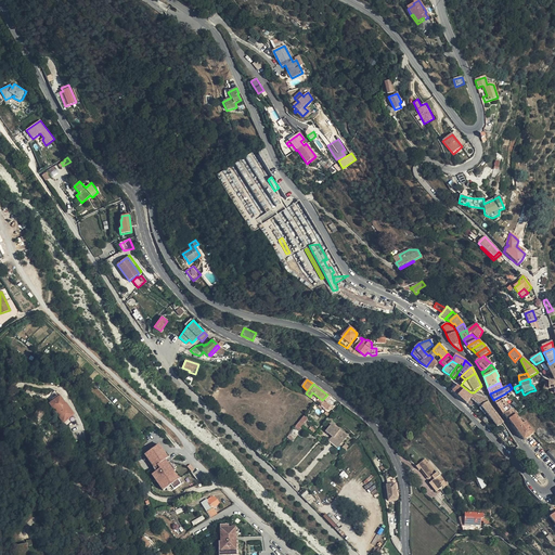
[(457,386),(452,391),(457,397),(463,390),(457,386)]
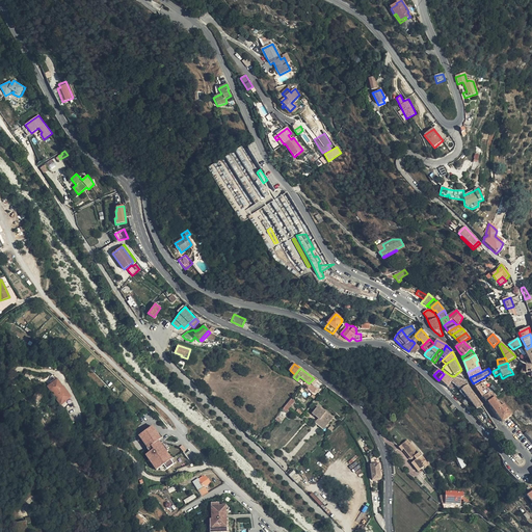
[(52,394),(61,387),(53,374),(46,378),(50,384),(47,387),(51,392),(50,393),(51,395),(52,394)]
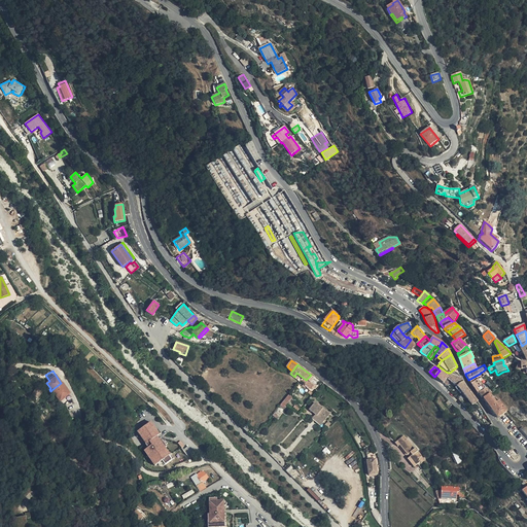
[(440,371),(434,377),(443,384),(444,383),(448,379),(448,376),(440,371)]
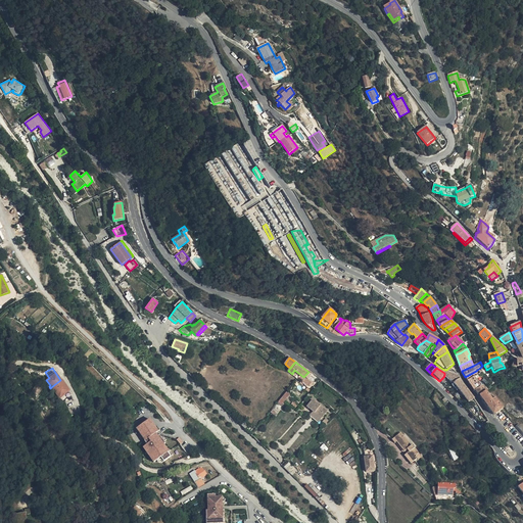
[(476,371),(465,377),(467,381),(474,377),(478,375),(476,371)]
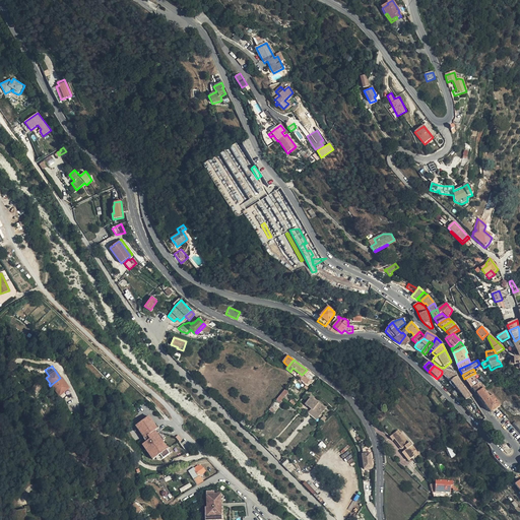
[(442,371),(442,374),(451,382),(453,380),(457,377),(456,374),(444,370),(442,371)]
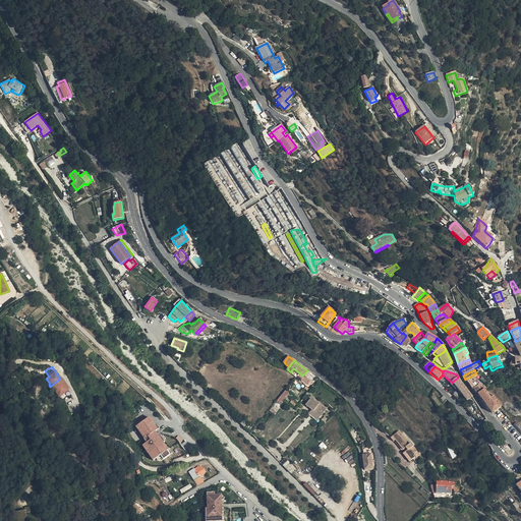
[(309,387),(313,382),(304,375),(301,380),(309,387)]
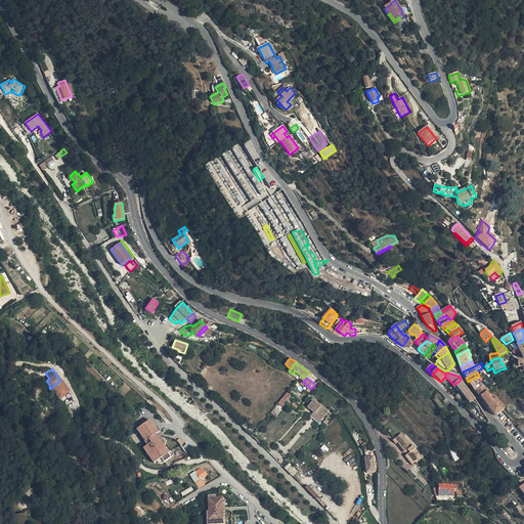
[(475,378),(468,382),(475,392),(476,392),(482,387),(475,378)]
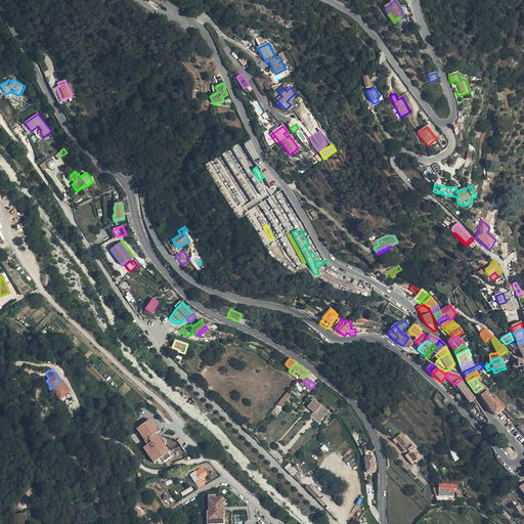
[(459,390),(469,403),(472,402),(475,399),(468,390),(464,384),(461,380),(456,383),(454,385),(452,386),(453,387),(452,387),(453,388),(454,388),(457,391),(459,390)]
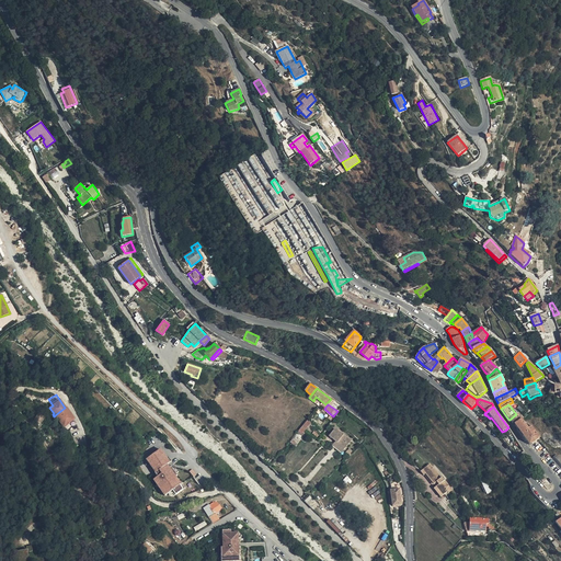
[(75,420),(66,408),(65,408),(55,415),(64,427),(75,420)]
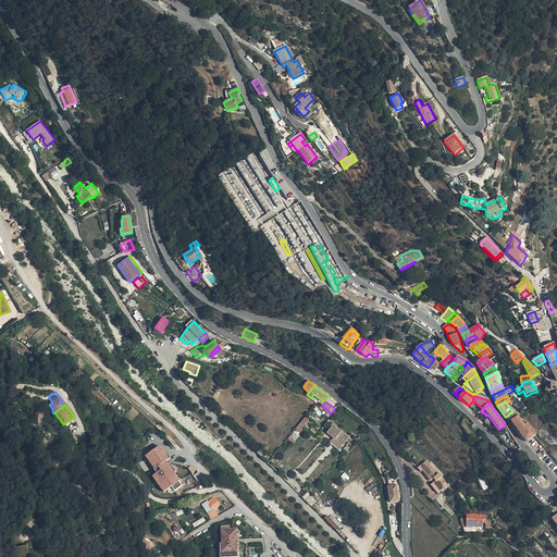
[(512,411),(506,417),(510,421),(518,417),(520,416),(517,412),(515,410),(512,411)]
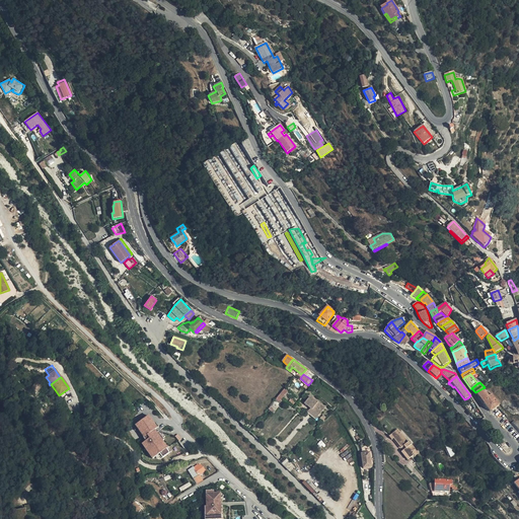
[(36,392),(41,386),(35,383),(31,389),(36,392)]
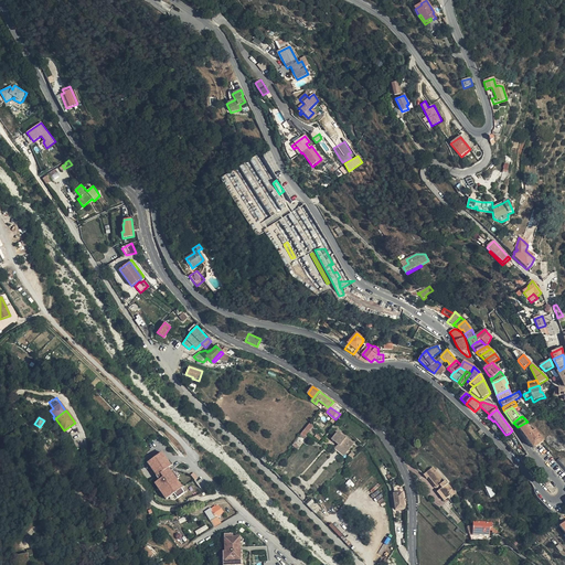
[(519,428),(533,449),(544,441),(529,420),(528,422),(525,423),(519,428)]
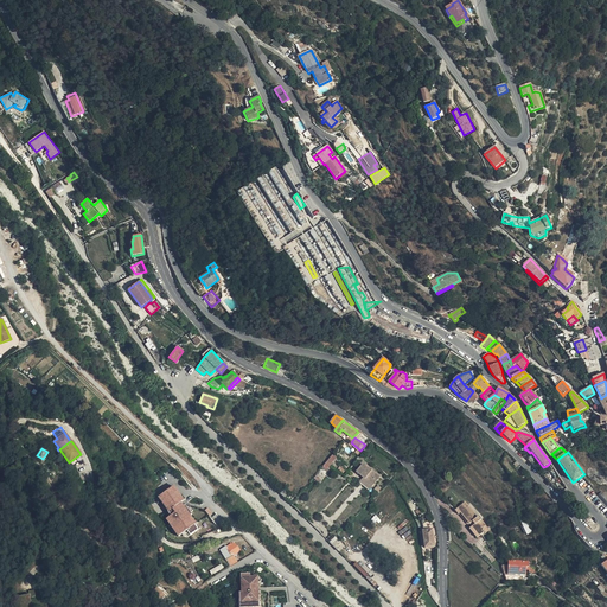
[(554,478),(558,475),(550,462),(547,466),(554,478)]
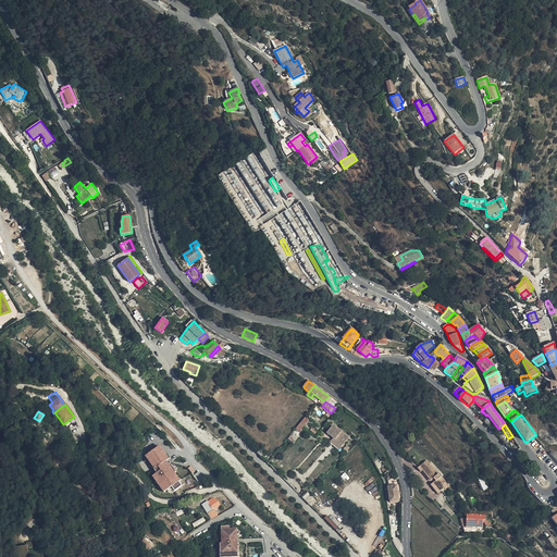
[(21,431),(14,425),(5,433),(12,440),(21,431)]
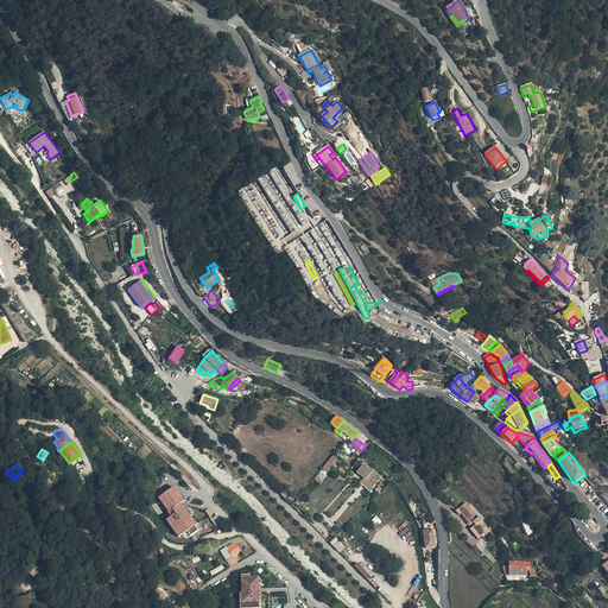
[(363,466),(356,473),(363,479),(362,480),(372,488),(381,477),(371,469),(371,470),(363,466)]
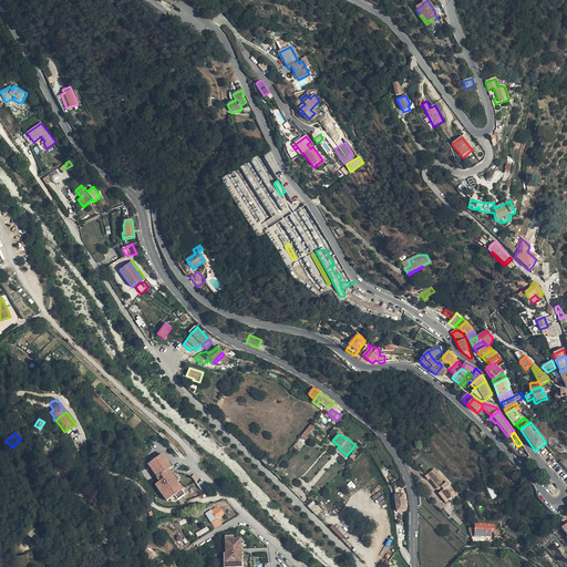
[(347,455),(338,447),(337,450),(346,457),(347,455)]
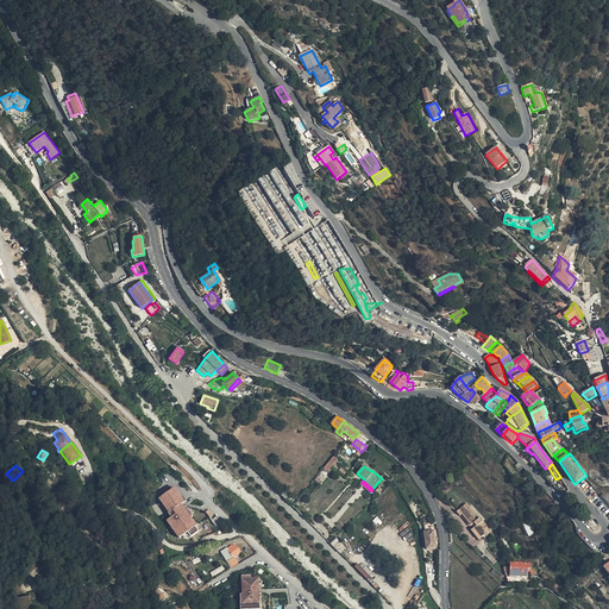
[(170,516),(167,519),(177,538),(188,532),(190,535),(200,529),(182,502),(184,501),(175,485),(158,497),(170,516)]
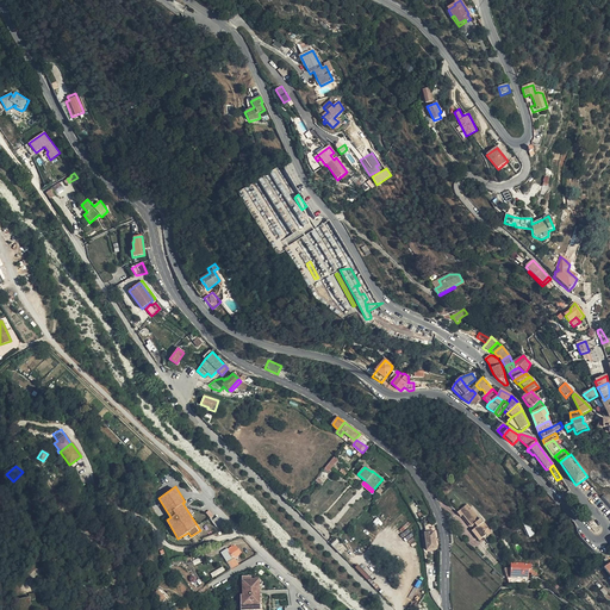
[(467,505),(460,511),(464,516),(464,515),(473,527),(475,524),(478,527),(474,529),(483,539),(487,535),(489,536),(492,533),(481,518),(479,520),(467,505)]
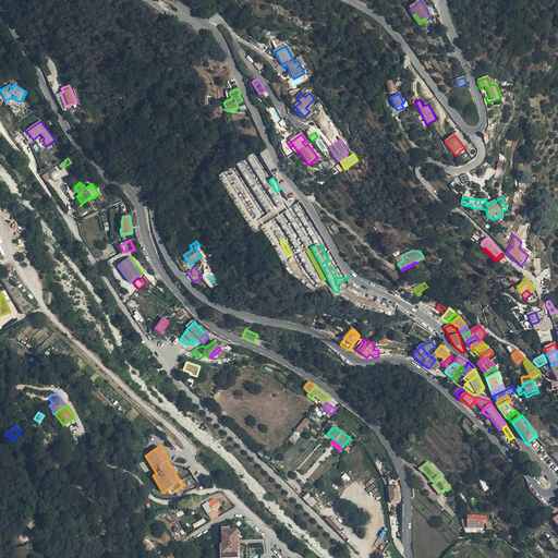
[(438,495),(441,493),(434,484),(432,486),(438,495)]
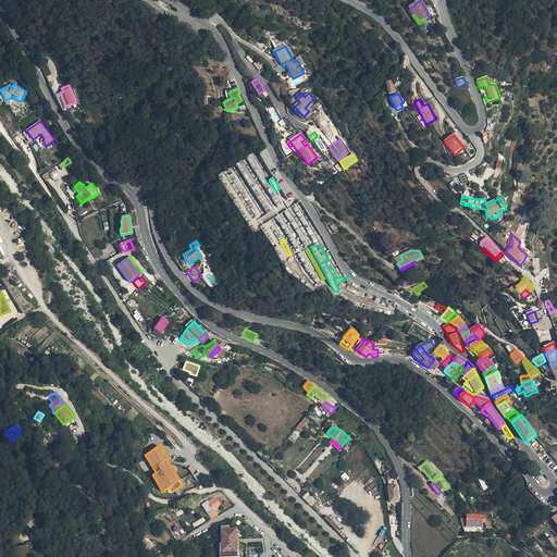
[(399,502),(397,485),(387,486),(391,503),(399,502)]
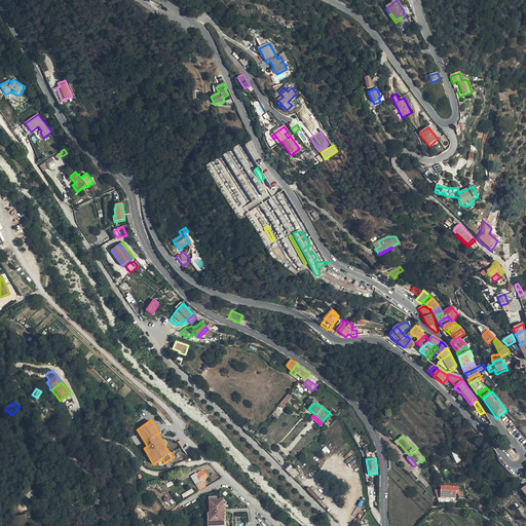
[(294,478),(298,474),(291,465),(287,470),(294,478)]
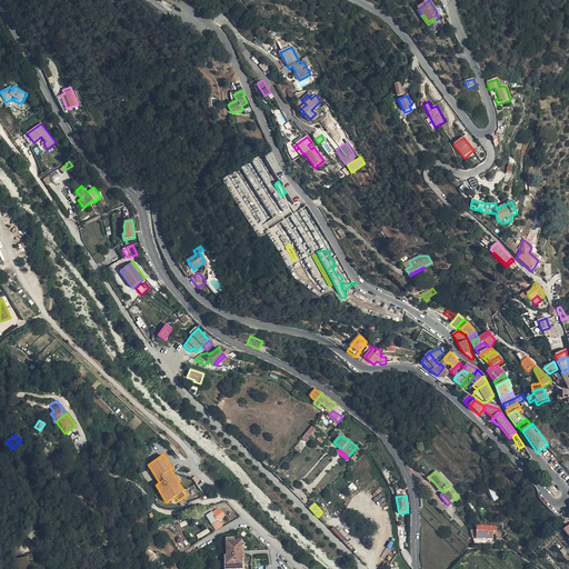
[(215,525),(219,521),(218,520),(226,516),(222,511),(221,512),(220,510),(217,511),(217,510),(209,516),(215,525)]
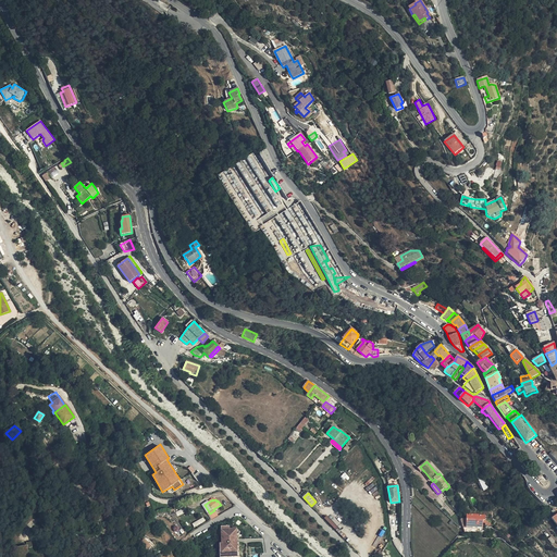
[(547,515),(551,518),(556,514),(554,509),(547,515)]
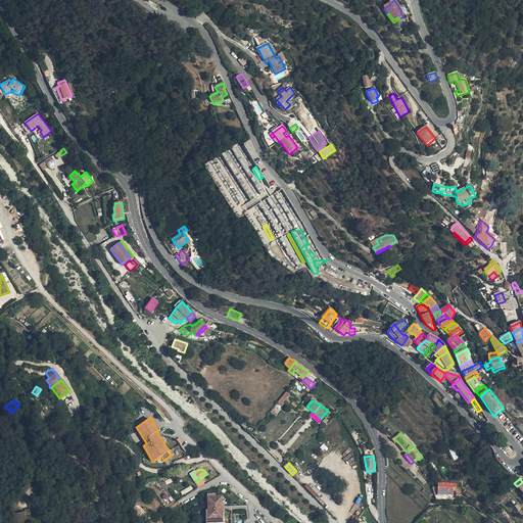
[(311,482),(308,485),(318,494),(320,491),(311,482)]
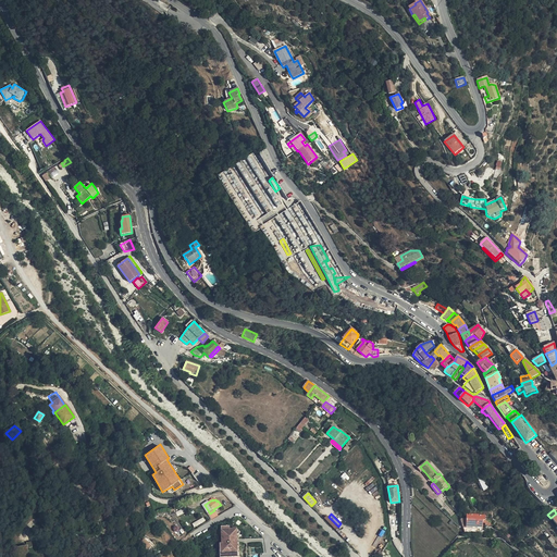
[(483,528),(483,523),(483,520),(485,520),(485,516),(467,515),(467,519),(466,528),(483,528)]
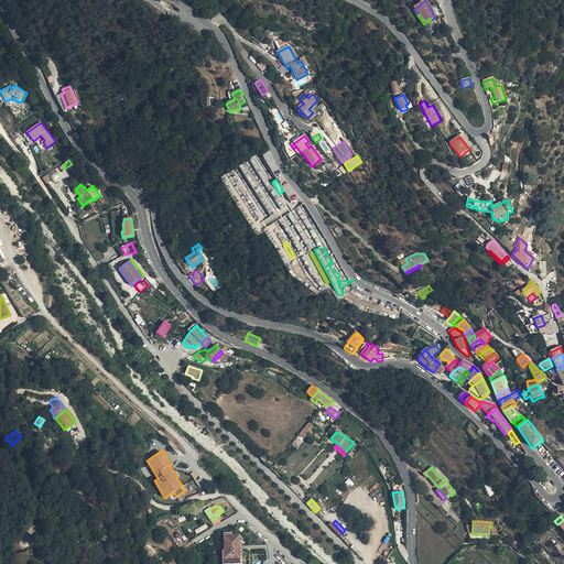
[(206,524),(195,530),(196,533),(208,528),(206,524)]
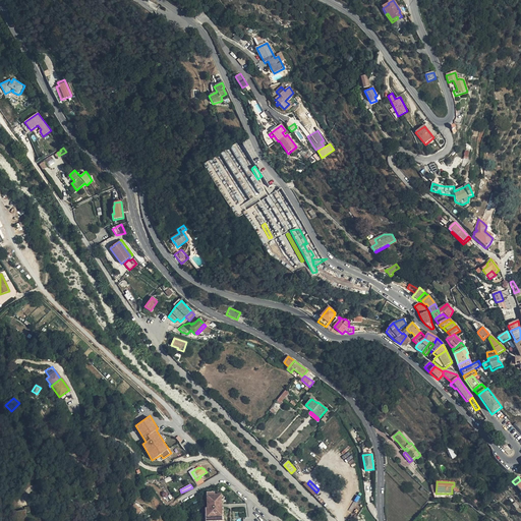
[(206,506),(205,506),(205,520),(224,520),(225,509),(219,509),(219,506),(221,506),(221,502),(223,502),(223,497),(215,497),(216,494),(207,494),(207,506),(206,506)]
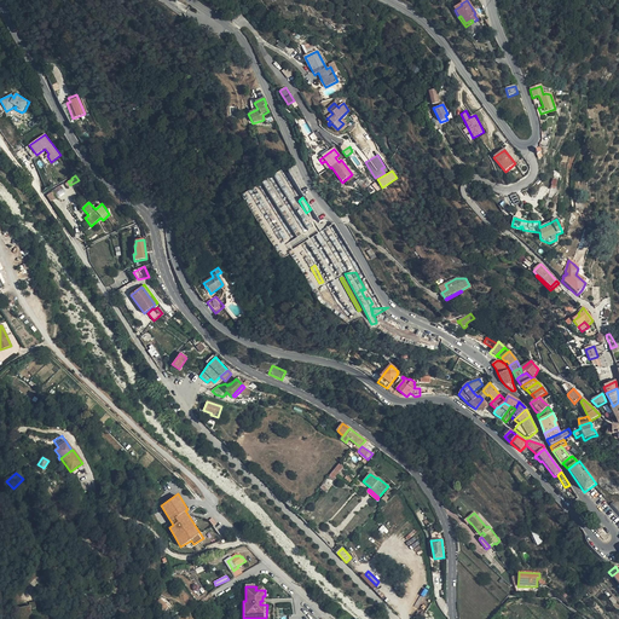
[(156,602),(155,605),(157,607),(158,607),(163,612),(168,607),(156,595),(152,599),(156,602)]
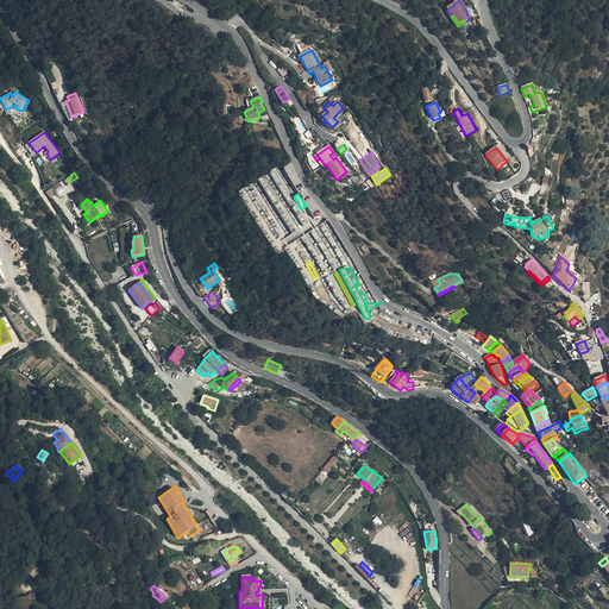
[(31,608),(30,596),(16,597),(17,608),(31,608)]
